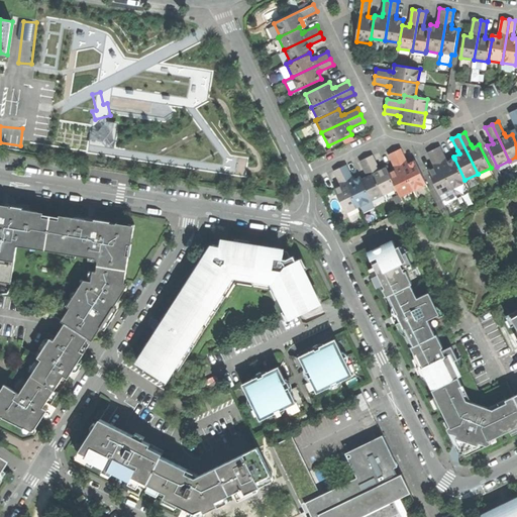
[(440,146),(434,149),(453,188),(466,182),(464,180),(454,159),(448,162),(446,160),(440,146)]
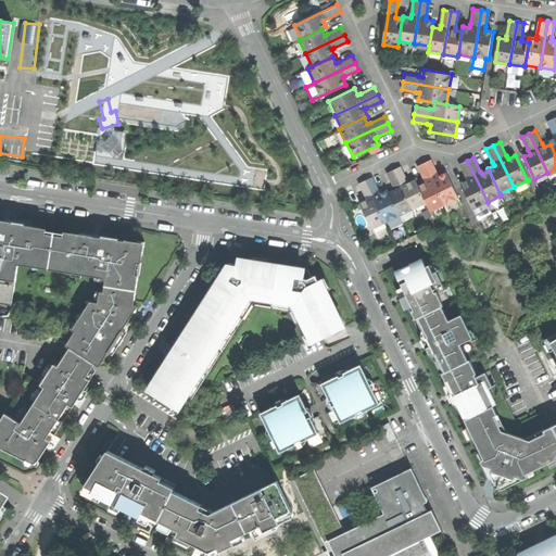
[(431,160),(425,163),(444,204),(458,198),(445,173),(440,176),(438,173),(431,160)]
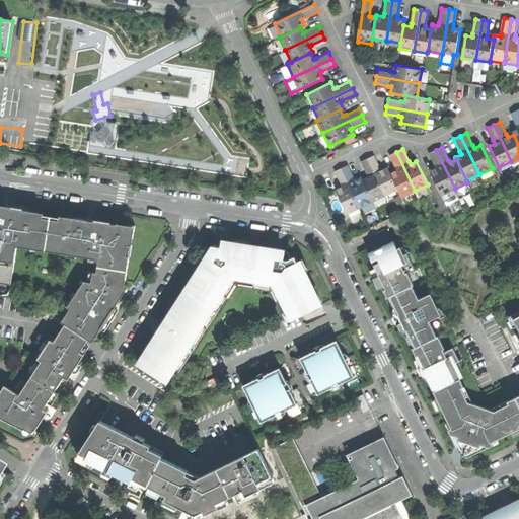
[(442,196),(455,189),(436,150),(429,153),(435,166),(437,168),(430,171),(442,196)]
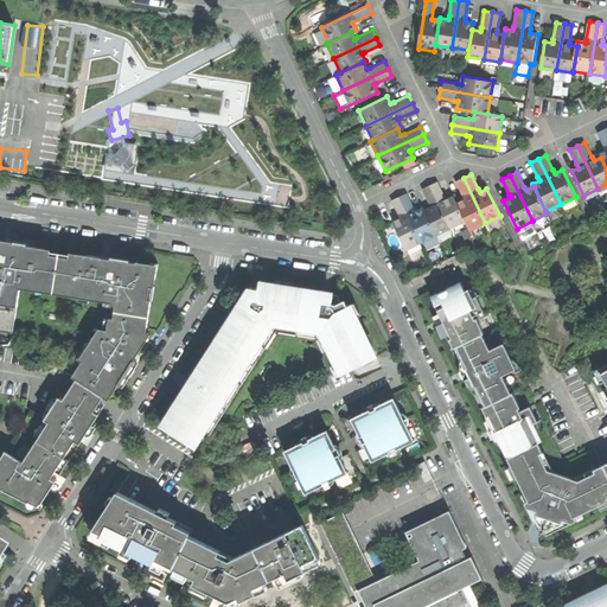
[(470,231),(485,223),(464,178),(457,181),(462,196),(465,199),(457,203),(466,223),(470,231)]
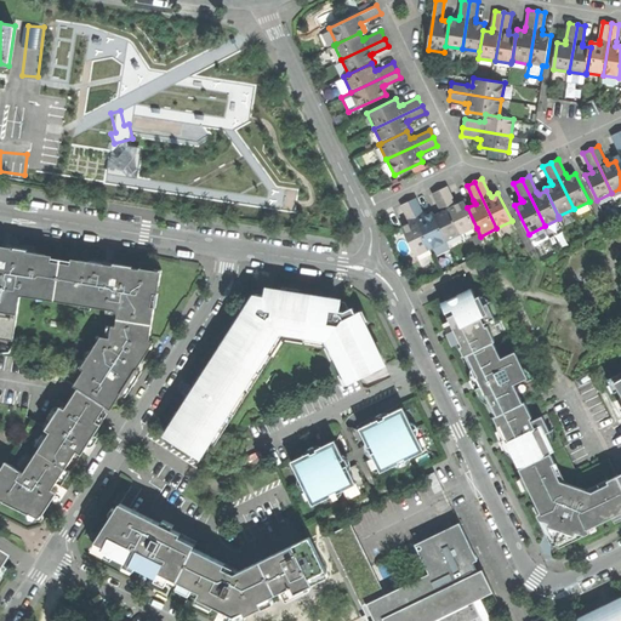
[(448,186),(439,189),(462,235),(477,228),(467,208),(463,201),(457,204),(456,200),(448,186)]
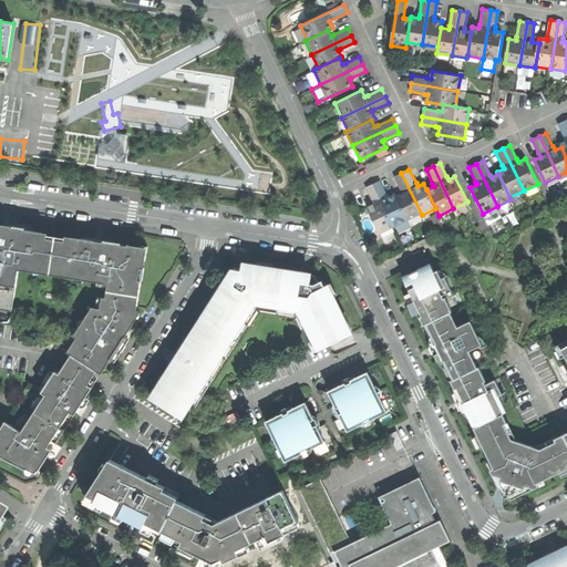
[(409,222),(422,215),(401,173),(394,176),(401,189),(403,193),(397,196),(408,219),(409,222)]
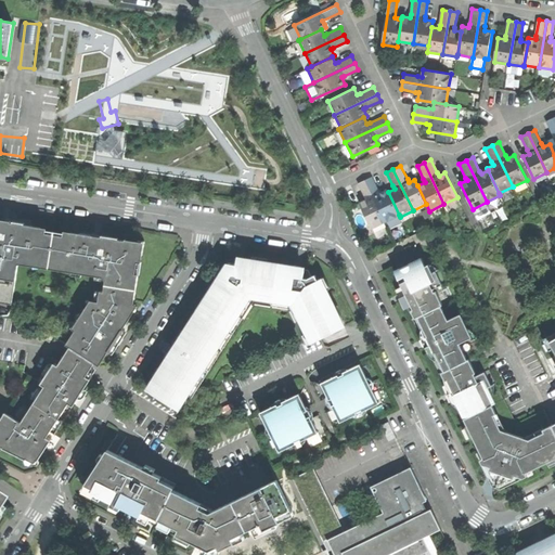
[(372,177),(365,180),(385,221),(399,215),(388,192),(387,190),(381,193),(379,191),(372,177)]
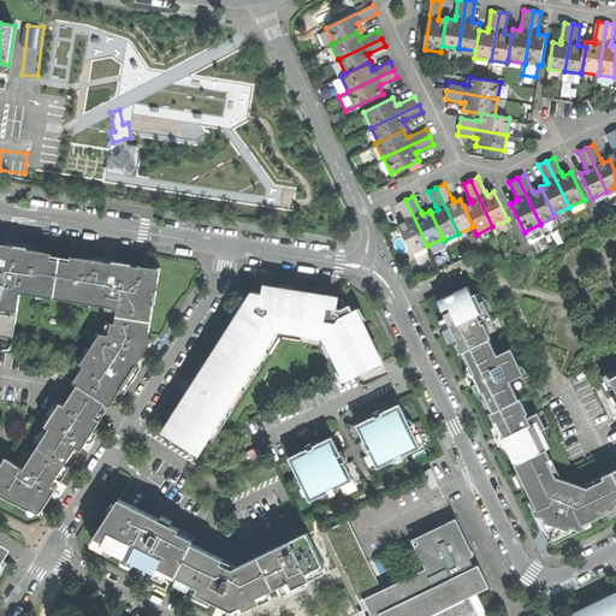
[(413,254),(427,246),(406,200),(398,203),(406,219),(407,221),(398,226),(413,254)]
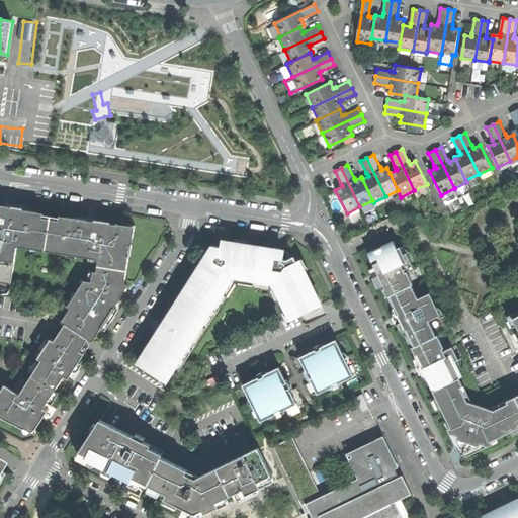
[(110,314),(123,293),(119,291),(124,284),(130,255),(126,255),(132,227),(83,219),(74,217),(73,221),(66,220),(66,222),(37,217),(37,216),(30,214),(30,210),(16,208),(0,205),(0,279),(11,282),(17,246),(22,243),(62,249),(62,251),(96,257),(100,262),(97,271),(94,271),(92,281),(85,280),(79,289),(82,290),(63,321),(91,339),(95,334),(97,335),(110,314)]
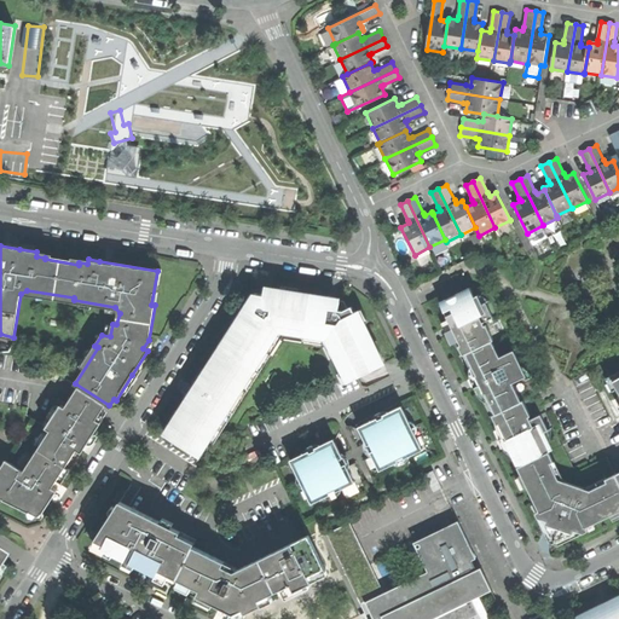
[(518,466),(520,464),(562,445),(553,427),(549,429),(542,414),(531,420),(530,416),(544,409),(528,375),(527,375),(514,351),(515,348),(501,318),(496,320),(486,301),(482,302),(479,295),(474,296),(469,287),(440,302),(452,328),(457,337),(456,339),(470,370),(474,369),(480,383),(484,389),(480,392),(501,432),(503,431),(504,433),(505,435),(509,434),(508,438),(508,440),(512,446),(508,449),(518,466)]
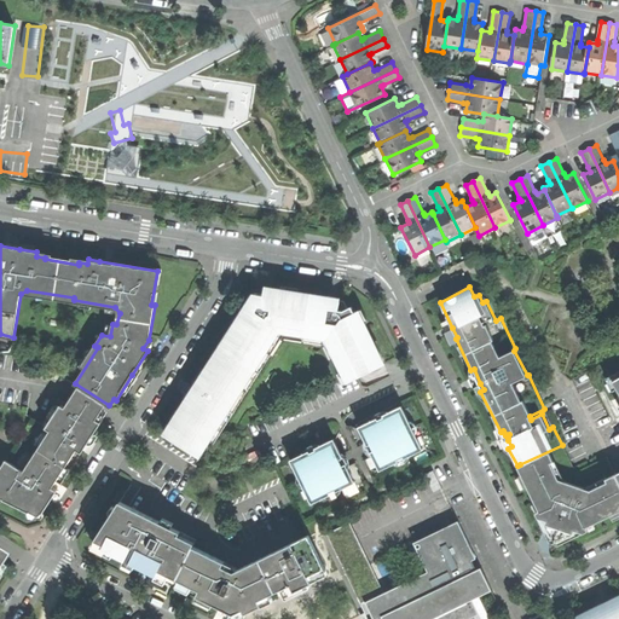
[(347,377),(348,381),(385,364),(365,323),(363,323),(357,311),(356,311),(352,306),(348,307),(345,300),(340,300),(339,305),(331,304),(325,302),(327,298),(310,294),(296,291),(296,293),(288,293),(281,291),(281,289),(277,289),(276,293),(266,290),(265,294),(255,291),(242,312),(244,314),(233,333),(236,334),(218,365),(214,364),(203,379),(181,412),(177,409),(172,416),(177,420),(167,435),(213,466),(273,375),(272,374),(278,364),(276,363),(289,343),(302,346),(302,343),(320,347),(337,382),(347,377)]
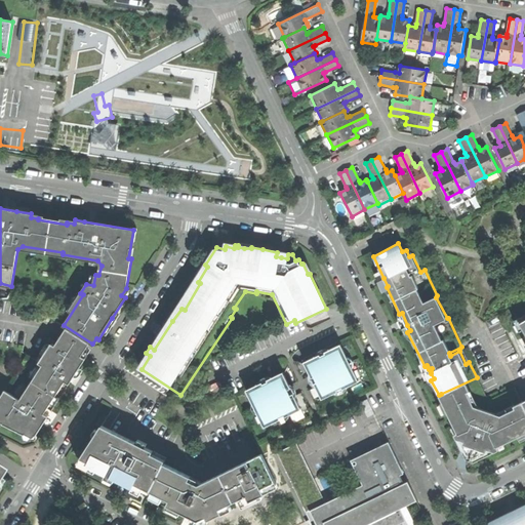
[(82,356),(84,353),(61,337),(55,347),(52,344),(39,363),(32,357),(8,393),(5,391),(0,398),(0,420),(34,438),(42,427),(48,416),(44,413),(47,409),(51,411),(74,377),(86,359),(82,356)]
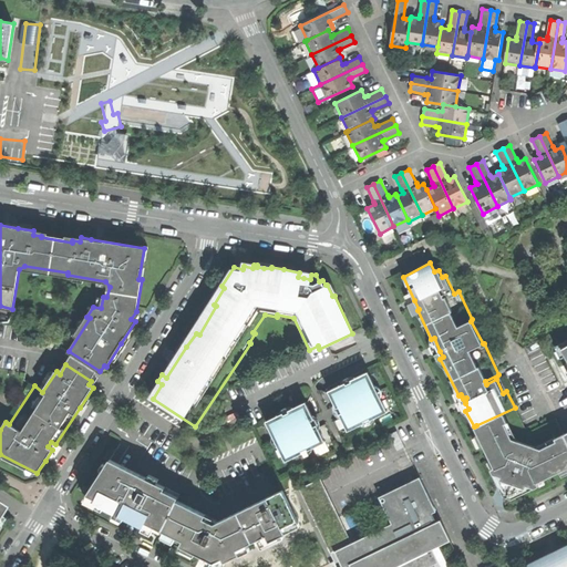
[(339,412),(347,430),(360,423),(361,425),(364,425),(370,424),(373,420),(374,418),(375,416),(388,410),(381,395),(382,394),(383,391),(382,388),(379,385),(375,384),(368,370),(357,377),(353,375),(350,375),(347,377),(343,380),(342,383),(328,390),(337,408),(340,405),(341,408),(342,410),(339,412)]
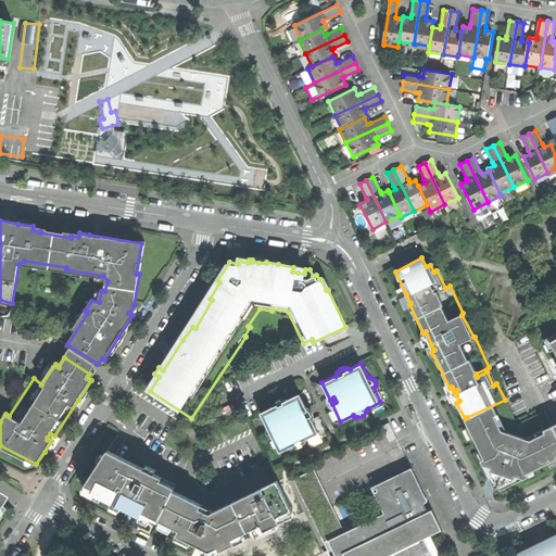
[(305,439),(319,432),(312,415),(307,417),(306,414),(305,412),(308,409),(301,392),(261,412),(267,426),(266,427),(265,430),(266,433),(268,437),(273,437),(279,451),(292,444),(293,446),(297,446),(305,442),(306,441),(305,439)]
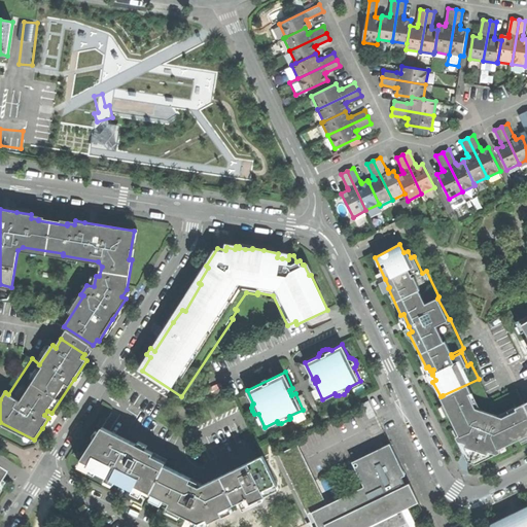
[(526,434),(526,406),(525,402),(518,388),(491,400),(480,378),(479,379),(443,395),(466,443),(479,448),(491,452),(526,434)]
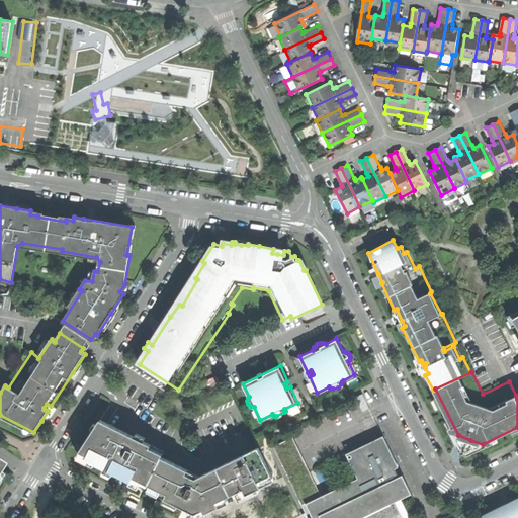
[(356,396),(363,410),(370,407),(362,393),(356,396)]
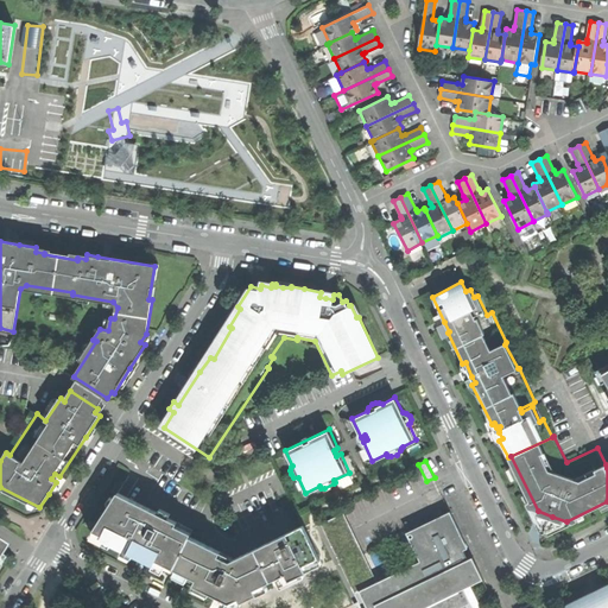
[(171,572),(173,567),(190,534),(194,529),(119,492),(92,532),(126,549),(171,572)]
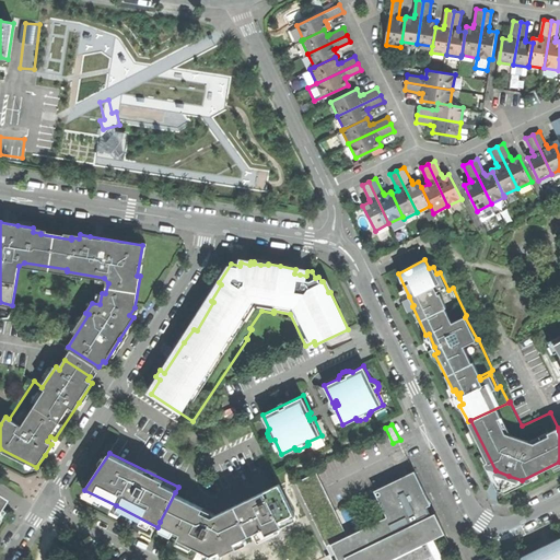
[(435,559),(427,541),(445,532),(439,520),(435,512),(432,513),(428,505),(431,503),(415,469),(394,480),(395,482),(391,485),(389,481),(374,490),(387,516),(348,535),(316,471),(295,481),(333,559),(435,559)]
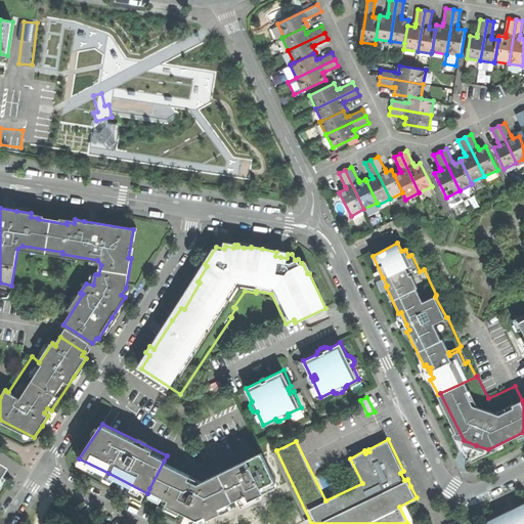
[(275,479),(261,451),(202,481),(201,479),(164,461),(149,488),(169,497),(167,503),(191,514),(199,518),(207,514),(208,518),(222,512),(220,506),(252,491),(250,487),(254,485),(259,483),(261,486),(275,479)]
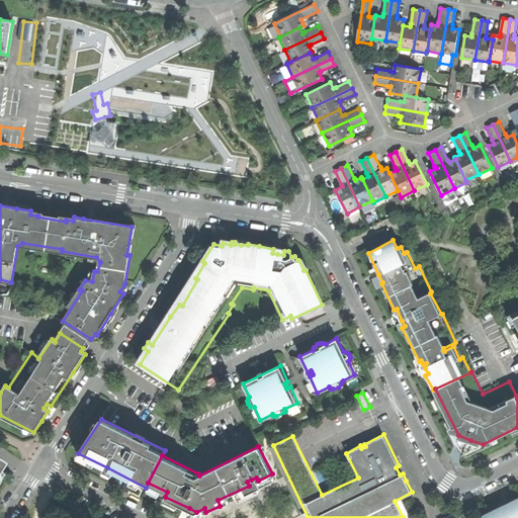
[(517,517),(517,497),(505,504),(483,514),(484,517),(517,517)]
